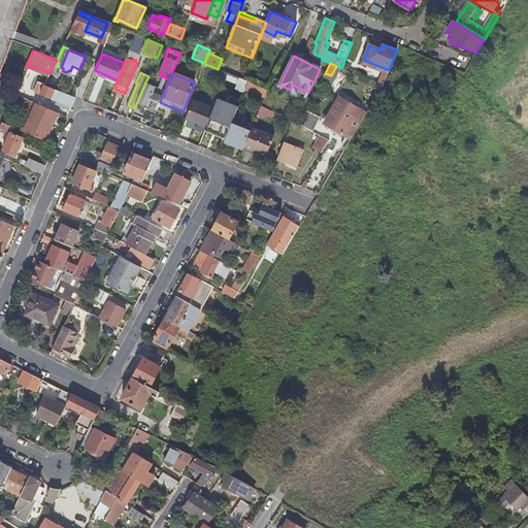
[(327,85),(331,75),(325,73),(321,81),(327,85)]
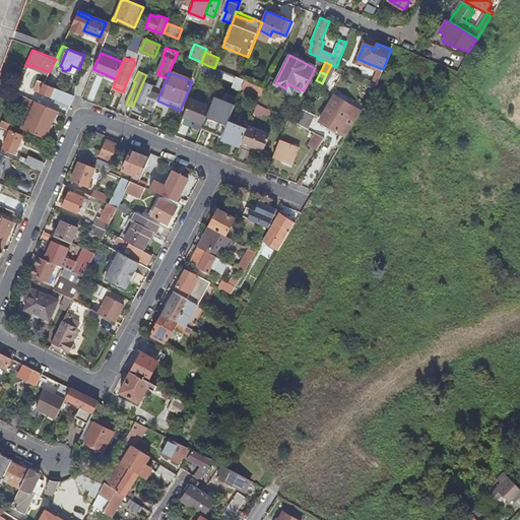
[(265,88),(267,84),(242,73),(240,78),(245,80),(265,88)]
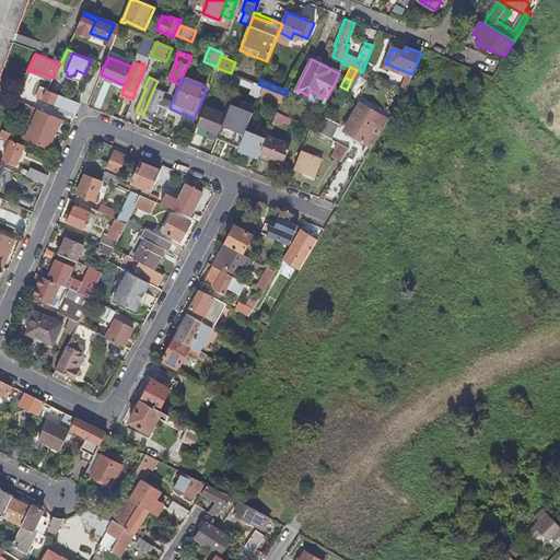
[(28,86),(23,84),(16,97),(22,100),(28,86)]
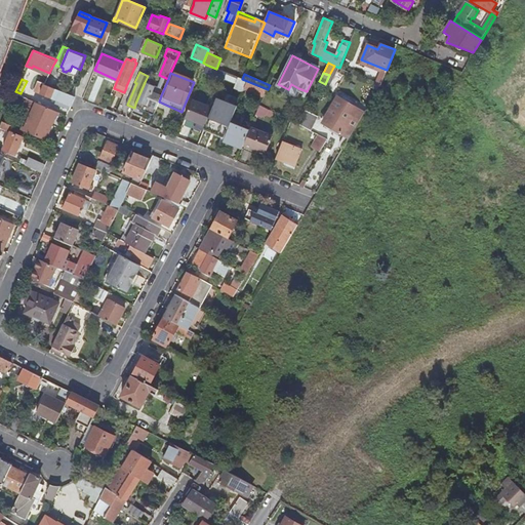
[(70,109),(75,96),(44,83),(38,81),(34,90),(58,101),(57,104),(70,109)]
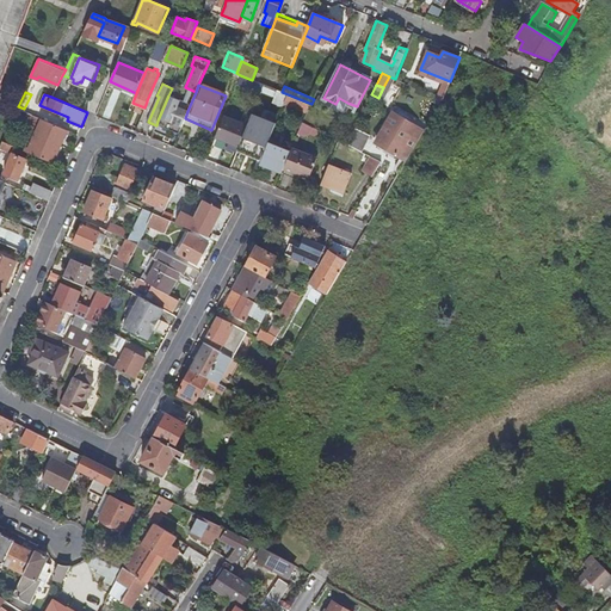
[(158,121),(180,130),(185,118),(187,111),(178,106),(180,100),(168,96),(158,121)]
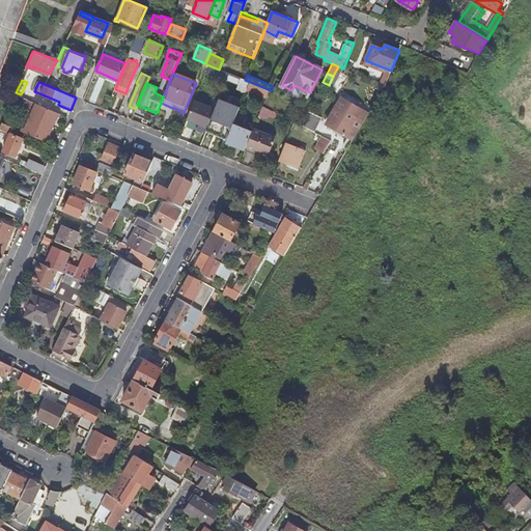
[(307,99),(310,92),(302,89),(300,94),(307,99)]
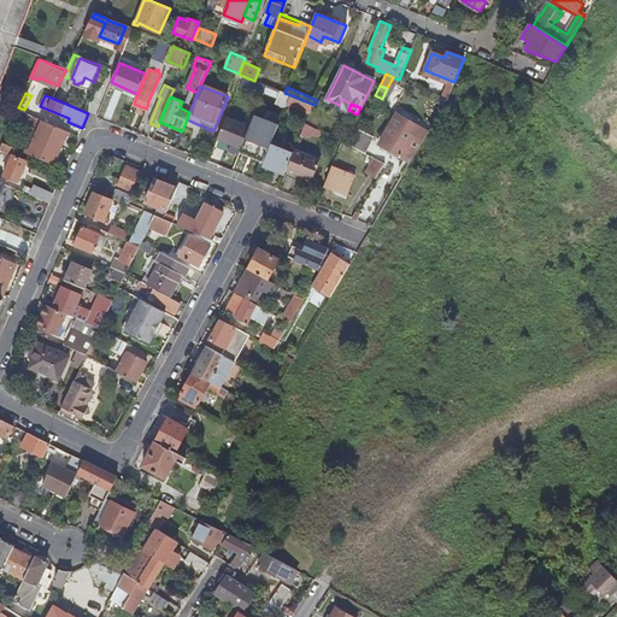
[(397,115),(380,145),(397,153),(403,158),(415,137),(418,140),(424,130),(397,115)]
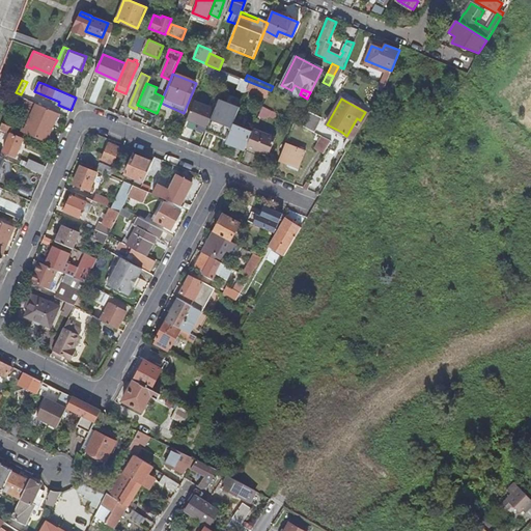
[(46,141),(58,112),(36,103),(24,132),(26,133),(46,141)]
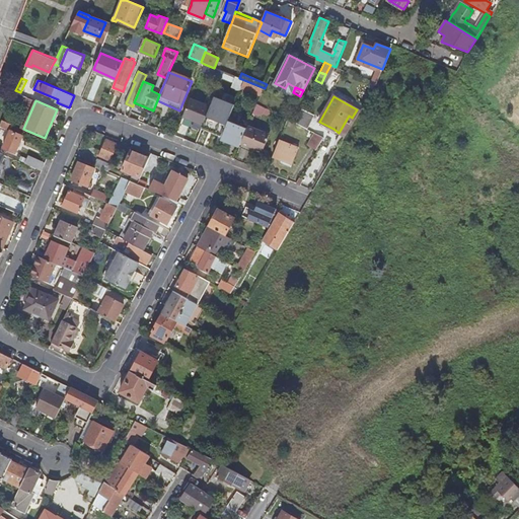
[(425,115),(406,105),(401,114),(421,123),(425,115)]
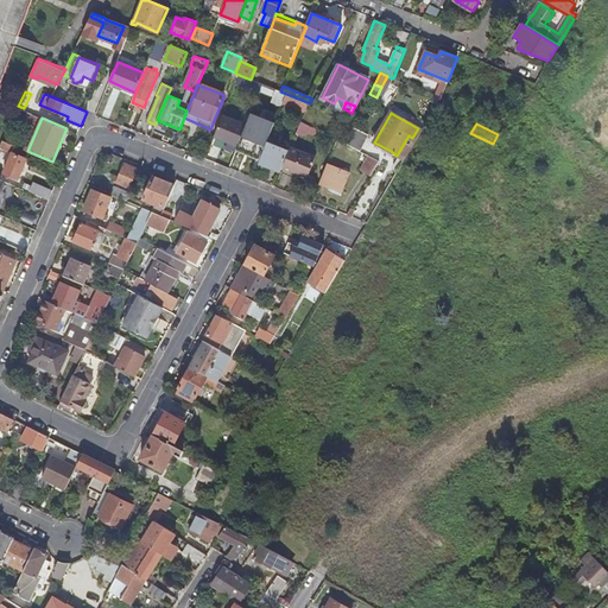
[(366,134),(353,128),(346,144),(359,151),(366,134)]
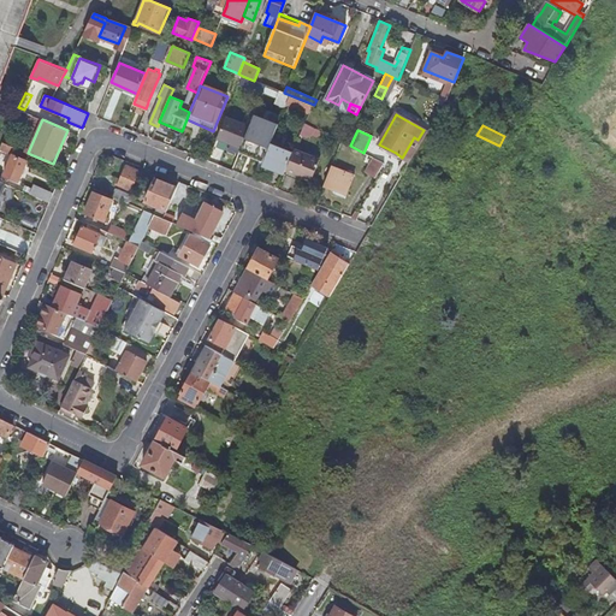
[(240,148),(225,141),(220,152),(236,159),(240,148)]
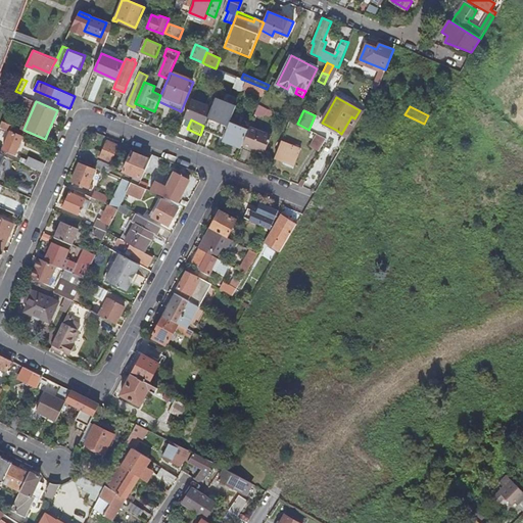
[(25,134),(26,131),(24,130),(2,121),(0,126),(8,130),(9,128),(25,134)]
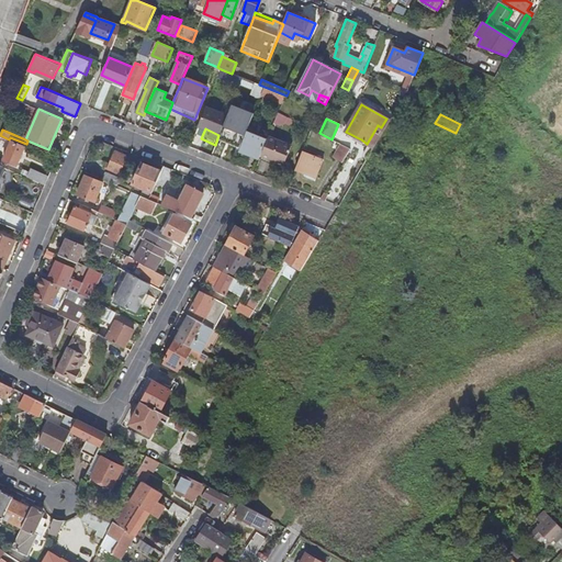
[(261,155),(268,138),(247,131),(240,148),(260,157),(261,155)]
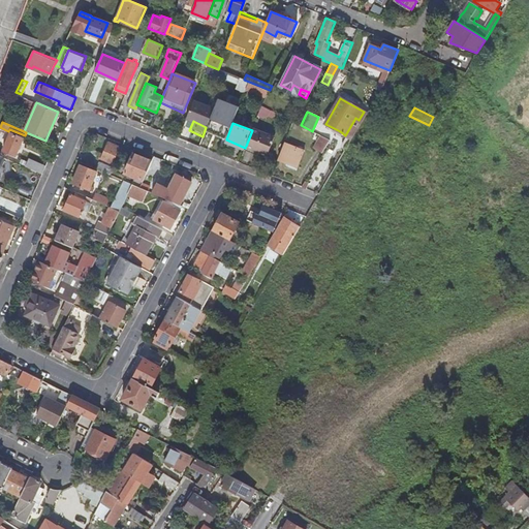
[(275,136),(253,128),(252,130),(246,146),(268,154),(275,136)]
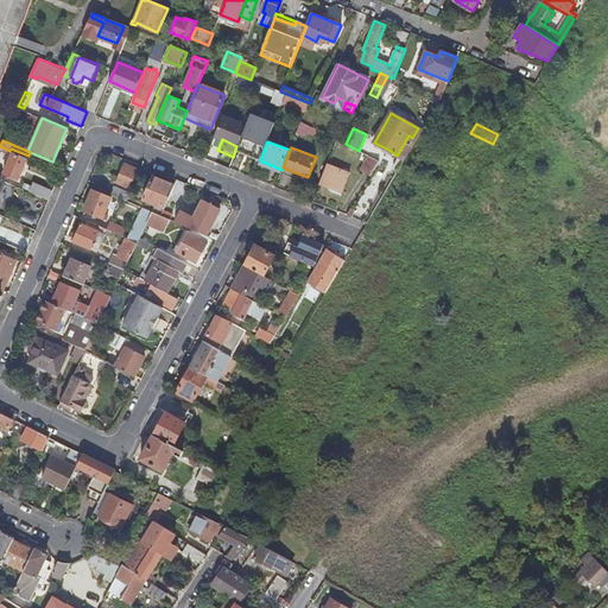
[(27,158),(13,151),(4,172),(18,178),(27,158)]
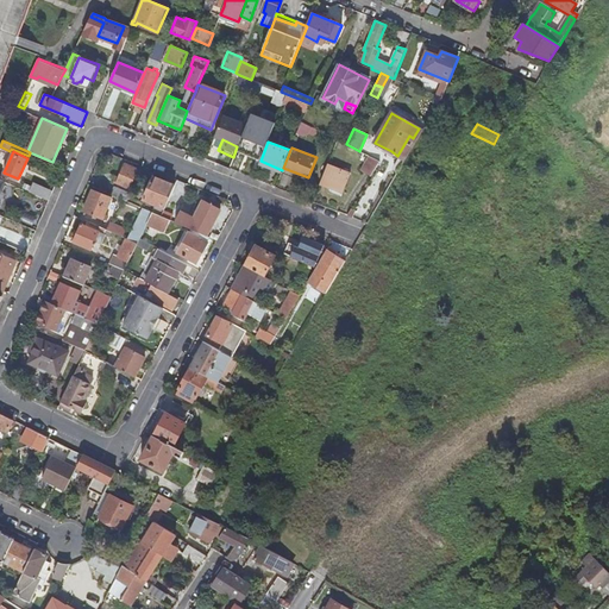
[(362,170),(371,177),(381,162),(369,156),(362,170)]
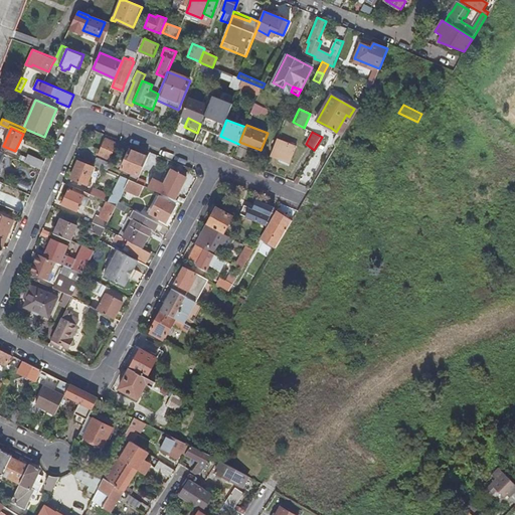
[(112,160),(119,144),(107,138),(102,151),(100,155),(112,160)]
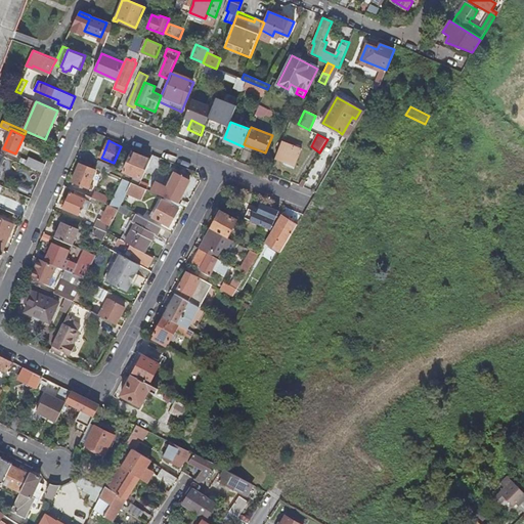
[(282,141),(276,157),(296,165),(302,149),(282,141)]
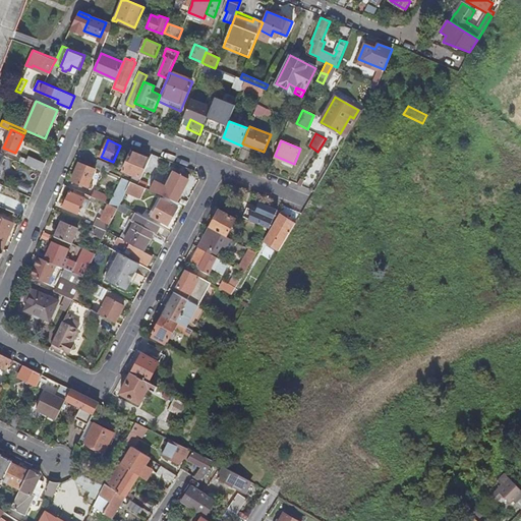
[(145,170),(150,159),(131,151),(123,169),(133,174),(130,181),(137,184),(140,179),(145,170)]
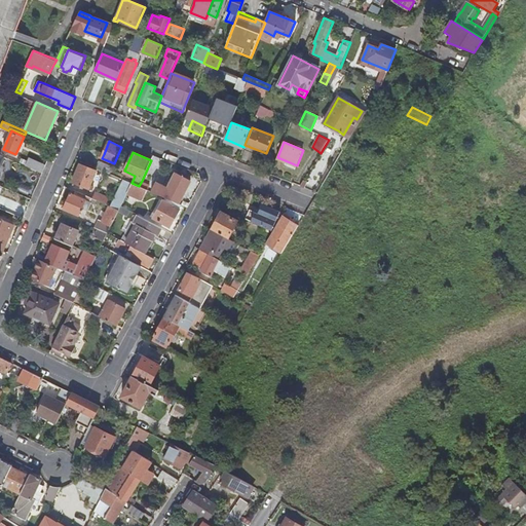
[(42,173),(45,165),(31,159),(28,166),(42,173)]
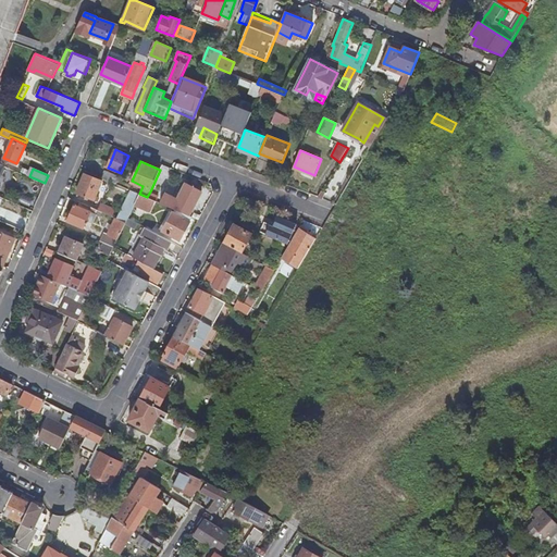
[(168,172),(160,169),(160,170),(155,182),(161,184),(168,172)]
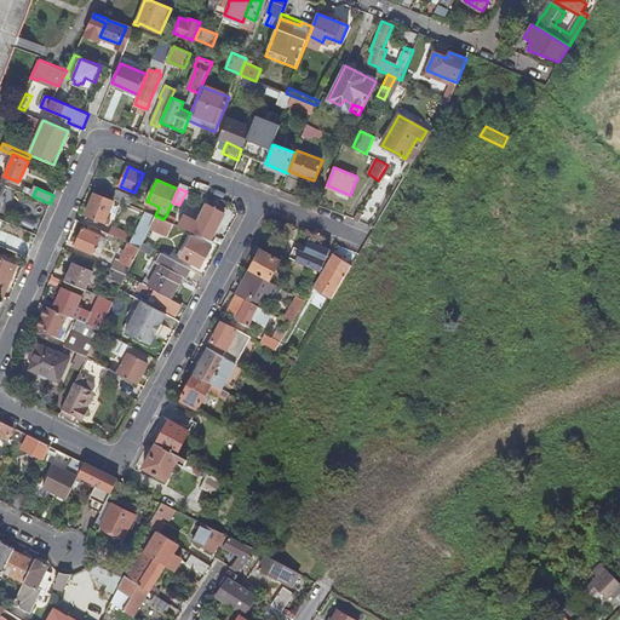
[(116,189),(113,197),(130,205),(133,196),(116,189)]
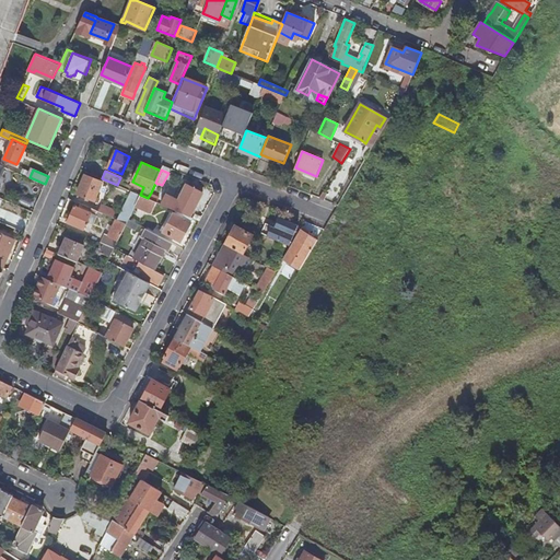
[(103,182),(85,174),(77,193),(97,201),(98,198),(96,197),(103,182)]
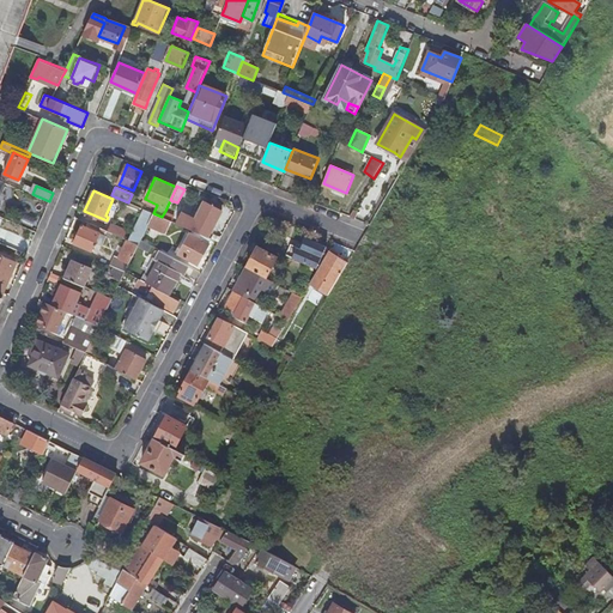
[(218,242),(222,236),(211,231),(213,225),(219,228),(223,220),(218,217),(222,210),(205,201),(190,229),(211,238),(218,242)]
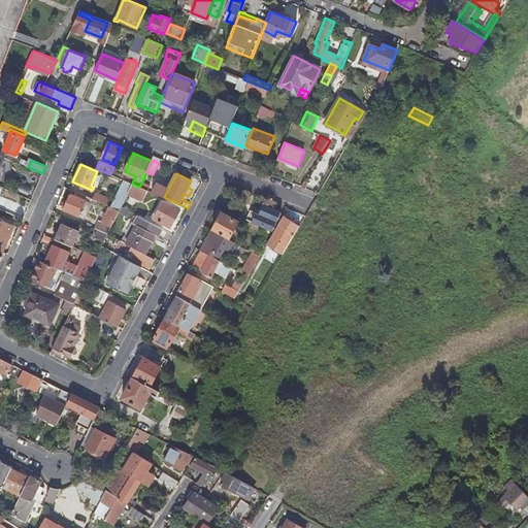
[(122,205),(132,184),(127,182),(113,208),(119,210),(122,205)]
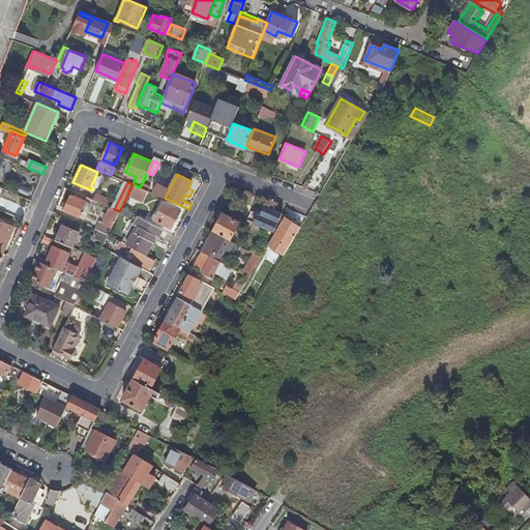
[(150,186),(143,182),(140,187),(148,192),(150,186)]
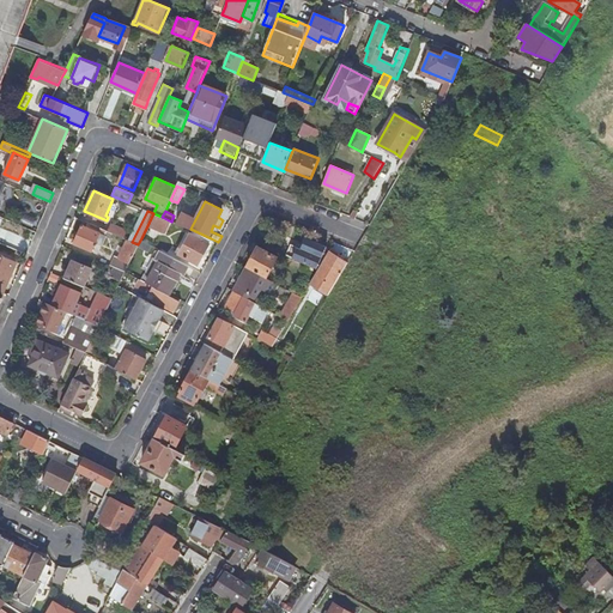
[(162,217),(153,213),(141,238),(149,243),(155,231),(151,230),(152,226),(167,232),(171,222),(162,217)]
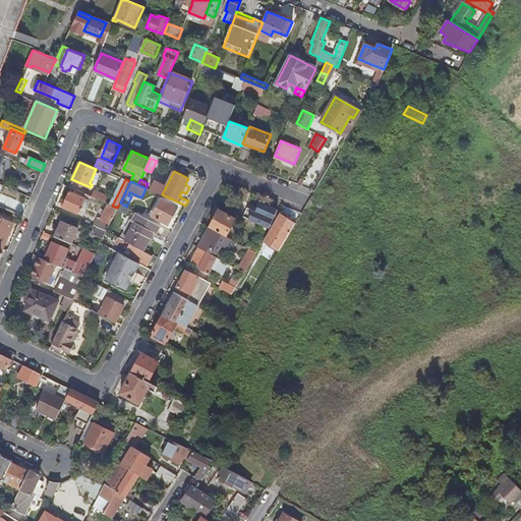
[(91,195),(75,189),(73,192),(69,191),(63,206),(78,213),(84,197),(89,199),(91,195)]
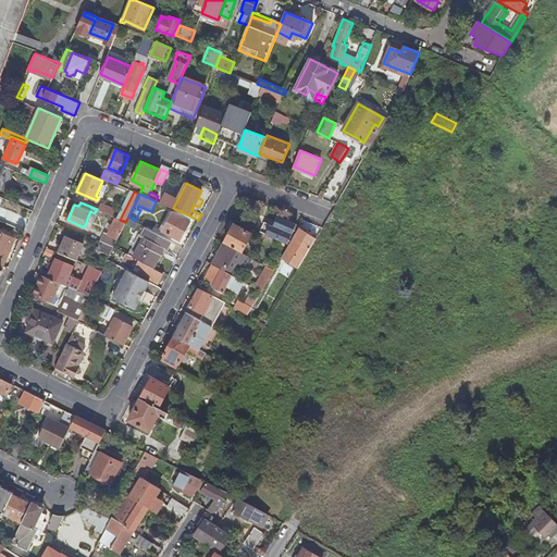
[(101,202),(98,210),(112,215),(115,209),(101,202)]
